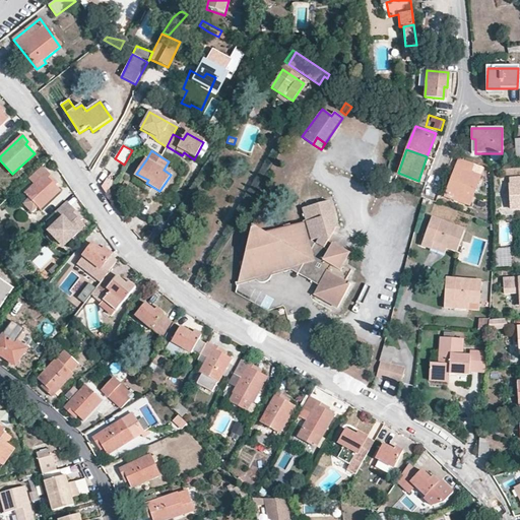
[(473,166),(459,159),(445,196),(468,204),(479,176),(470,173),(473,166)]
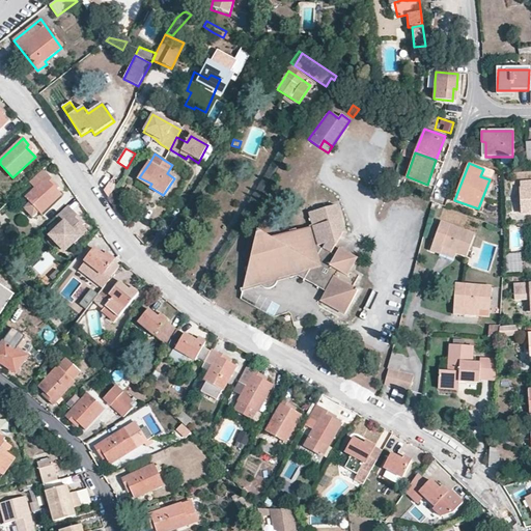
[(57,186),(48,177),(26,198),(30,202),(25,207),(33,217),(38,212),(40,214),(60,195),(55,189),(57,186)]
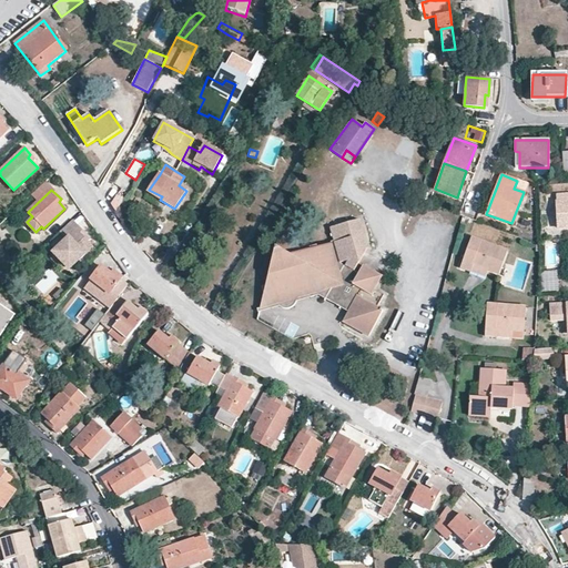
[(149,190),(148,192),(160,200),(162,196),(149,190)]
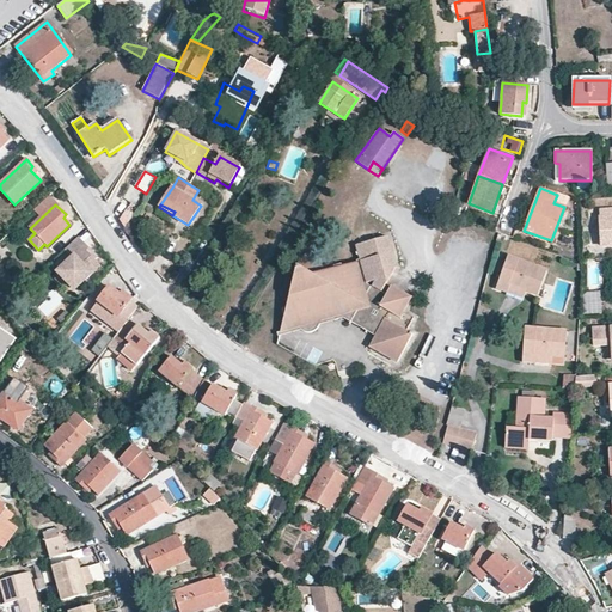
[(611,209),(599,210),(601,245),(611,244),(611,209)]
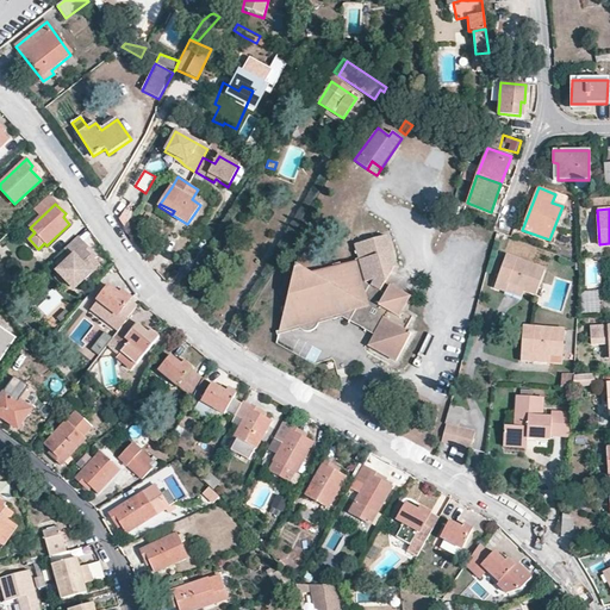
[(284,312),(279,330),(298,325),(299,329),(302,331),(305,332),(310,332),(311,332),(313,331),(315,330),(317,327),(318,324),(318,321),(331,316),(332,319),(337,318),(337,315),(350,311),(378,327),(374,335),(368,346),(396,361),(411,334),(404,330),(411,317),(402,311),(409,297),(390,286),(384,294),(381,292),(396,267),(386,236),(355,244),(360,261),(341,266),(341,263),(331,266),(331,262),(318,266),(299,253),(297,263),(296,265),(286,305),(280,307),(281,311),(284,312)]
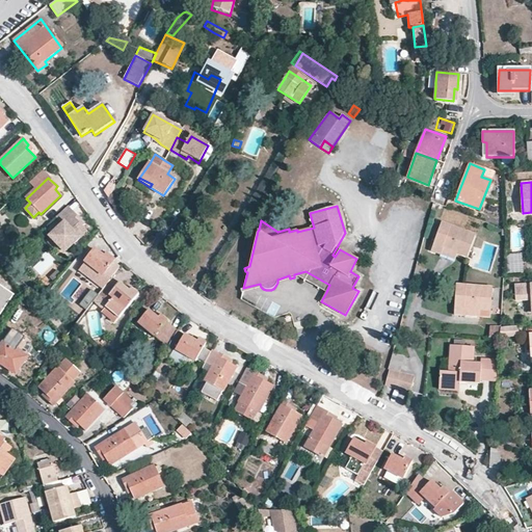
[(56,217),(62,224),(51,235),(65,250),(85,232),(80,225),(77,221),(79,219),(68,207),(56,217)]
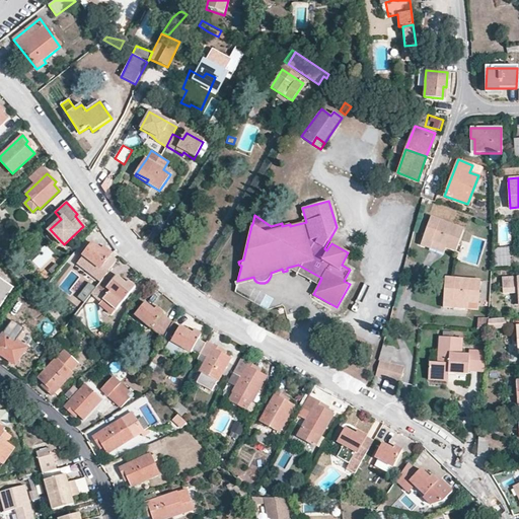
[(430,247),(432,242),(445,247),(456,250),(463,229),(430,217),(421,244),(430,247)]
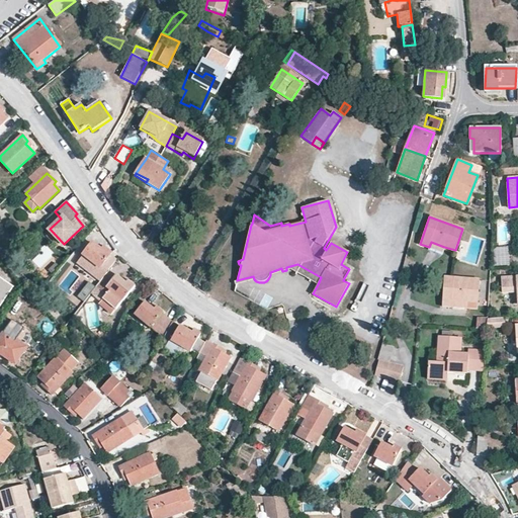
[(442,252),(444,247),(431,242),(429,247),(442,252)]
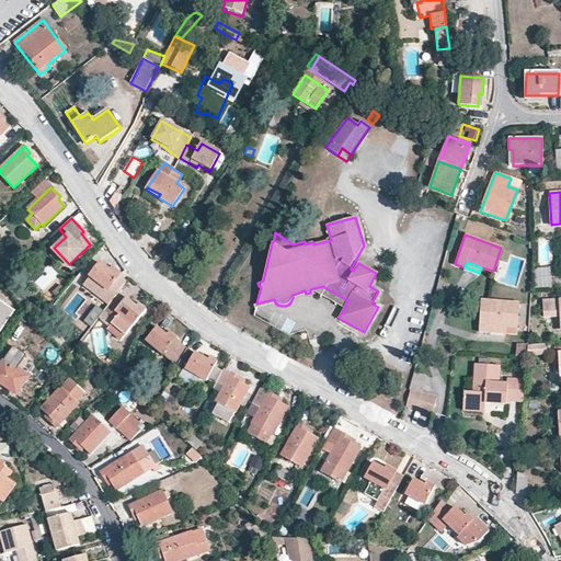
[(126,281),(119,276),(121,274),(109,265),(106,268),(100,263),(83,285),(109,305),(116,296),(115,295),(126,281)]
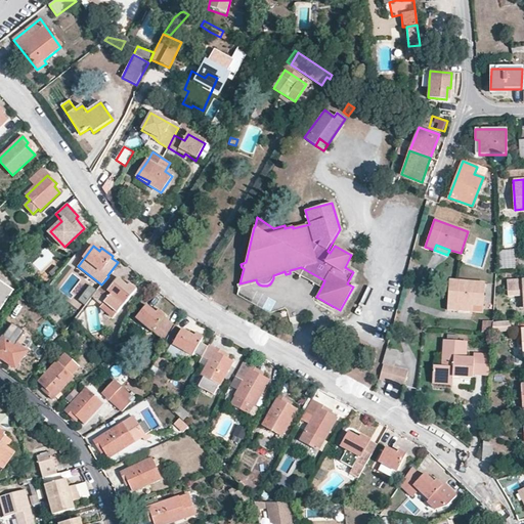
[(513,251),(498,252),(499,269),(514,268),(513,251)]
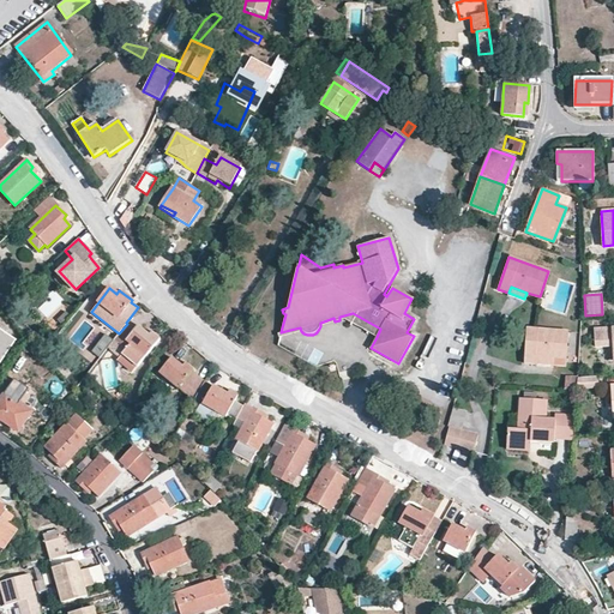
[(486,313),(479,311),(476,320),(483,321),(486,313)]
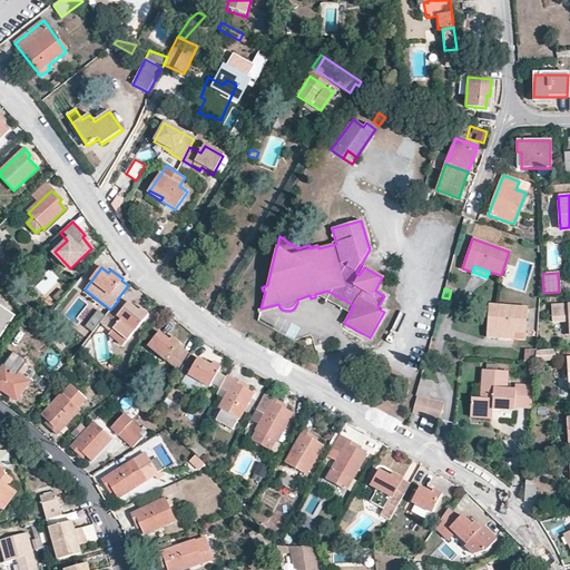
[(350,313),(353,305),(327,291),(315,294),(315,297),(320,296),(350,313)]
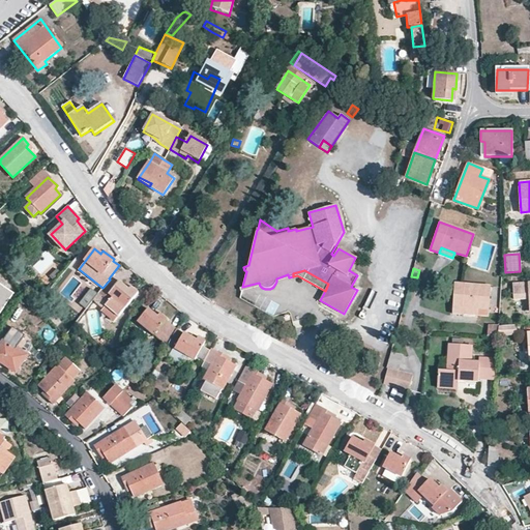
[(114,277),(99,294),(108,302),(106,305),(118,317),(138,293),(131,288),(128,290),(124,287),(114,277)]
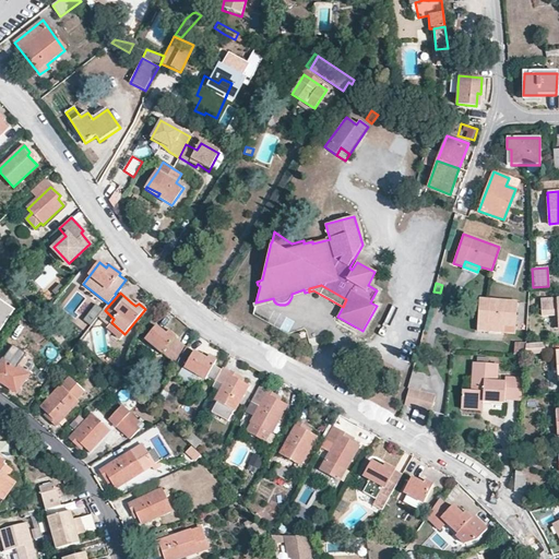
[(542,314),(558,314),(558,329),(558,328),(558,298),(540,300),(542,314)]
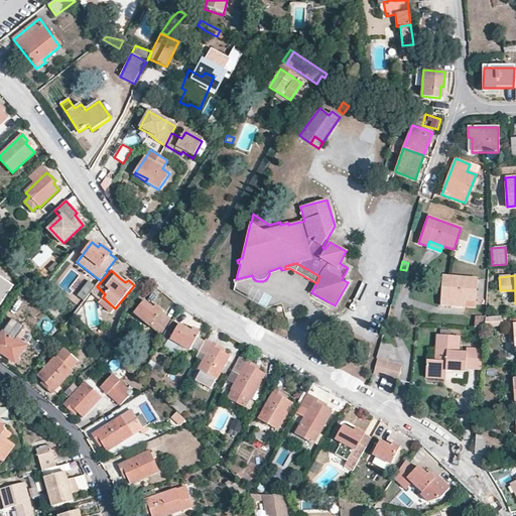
[(450,306),(450,299),(465,301),(476,301),(477,279),(442,276),(439,305),(450,306)]
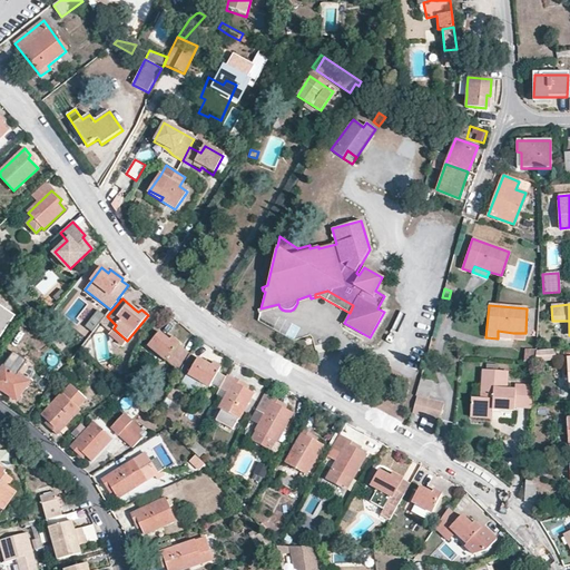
[(0,335),(1,336),(15,316),(0,306),(0,335)]
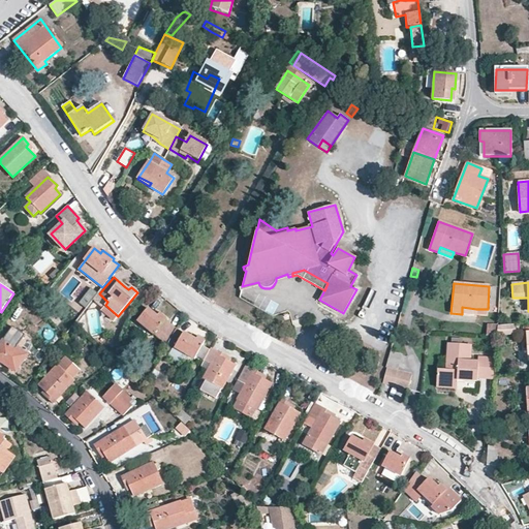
[(79,303),(87,309),(98,293),(91,287),(79,303)]
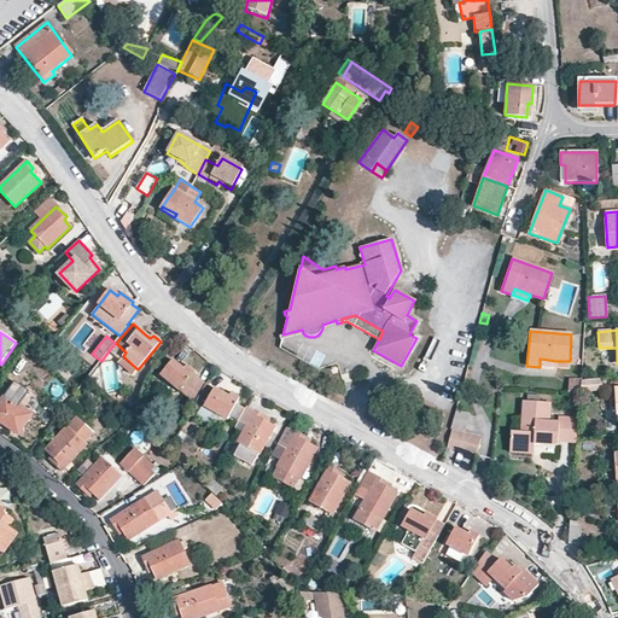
[(312,362),(320,366),(324,355),(316,353),(312,362)]
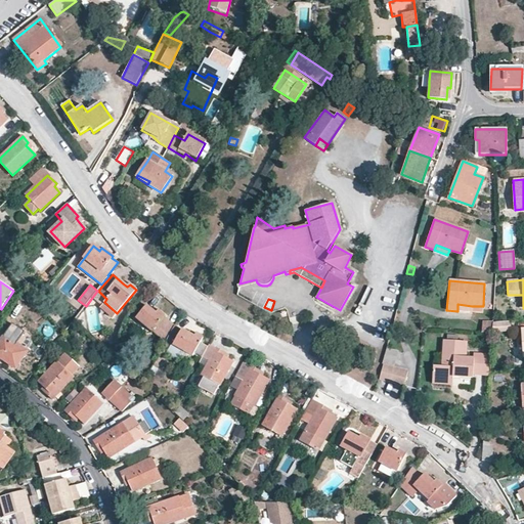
[(104,302),(99,308),(112,318),(117,313),(104,302)]
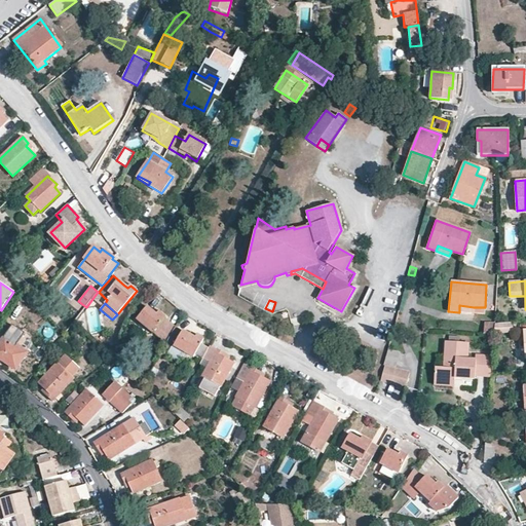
[(137,320),(153,333),(153,332),(166,343),(166,342),(175,326),(165,318),(165,316),(159,312),(156,314),(152,311),(147,307),(137,320)]
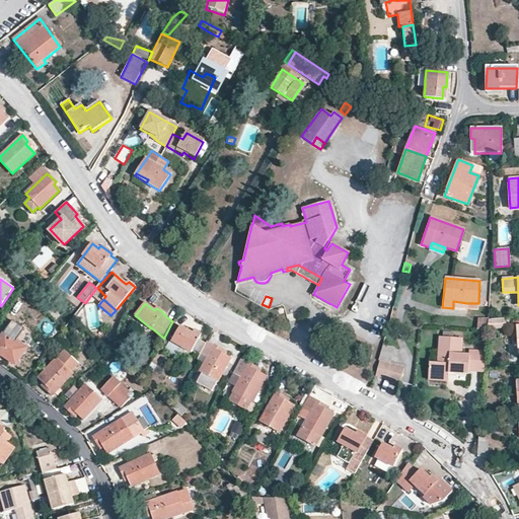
[(505,317),(488,318),(487,325),(487,328),(505,327),(505,317)]
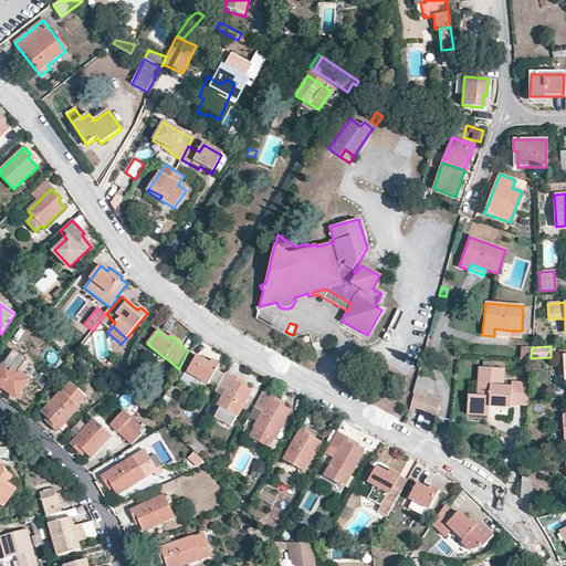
[(211,360),(209,364),(203,360),(188,350),(179,368),(188,374),(206,383),(208,384),(210,381),(218,386),(224,373),(217,368),(219,365),(211,360)]
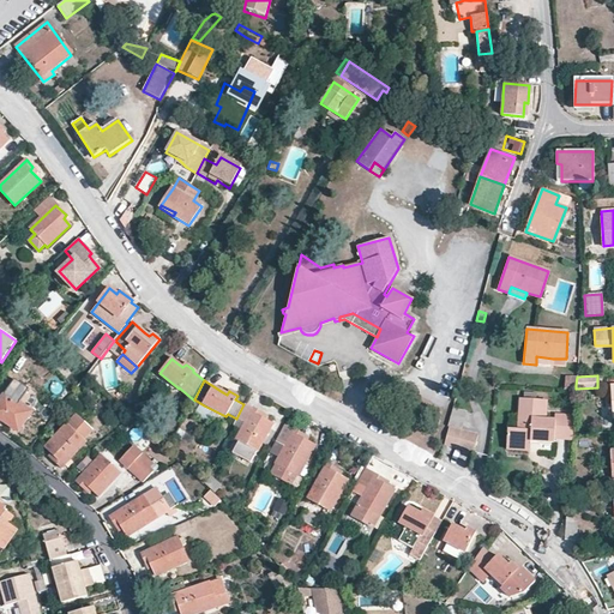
[(0,399),(0,416),(0,417),(0,419),(18,432),(31,413),(5,393),(0,399)]
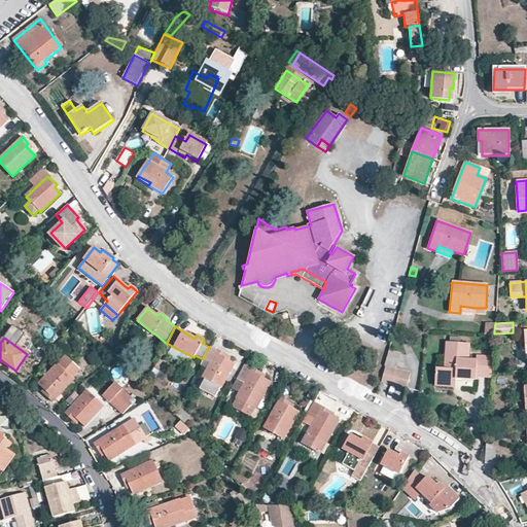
[(477,357),(476,361),(468,361),(469,344),(448,343),(446,369),(436,369),(435,382),(456,383),(456,380),(464,381),(473,381),(475,378),(490,379),(491,373),(492,358),(477,357)]
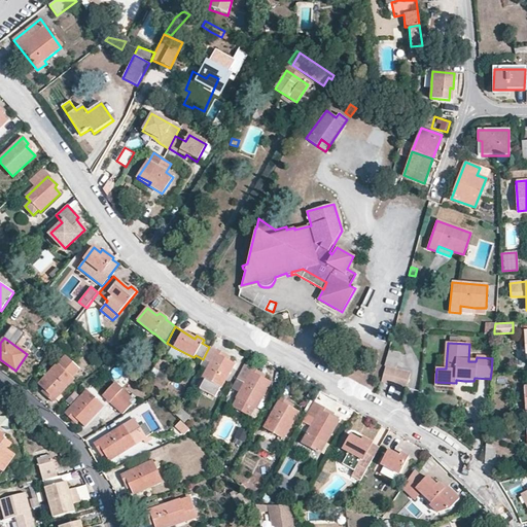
[(203,359),(210,362),(203,378),(205,379),(201,389),(215,396),(221,386),(222,387),(235,363),(229,360),(223,357),(225,354),(210,346),(209,347),(203,359)]
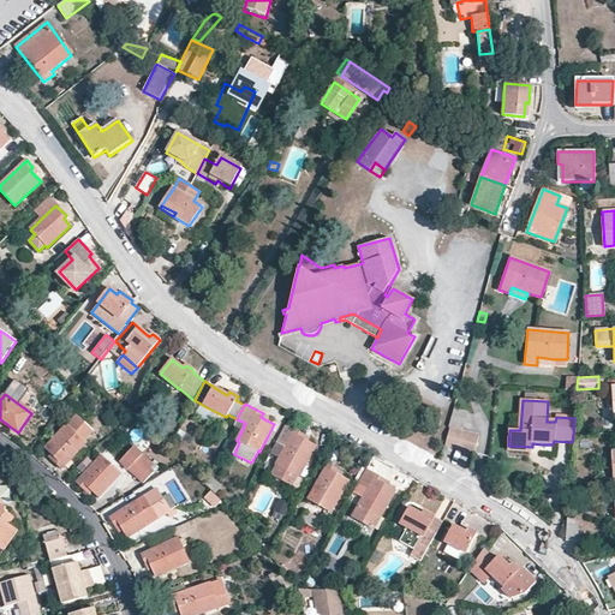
[(204,406),(201,411),(220,422),(224,416),(204,406)]
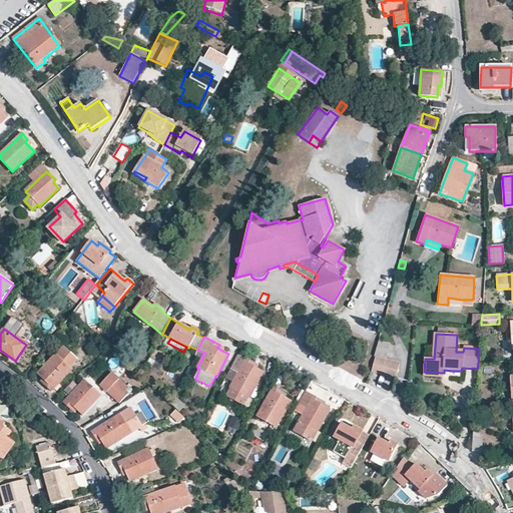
[(77,359),(64,347),(56,355),(38,374),(42,378),(40,381),(50,390),(71,369),(69,368),(77,359)]
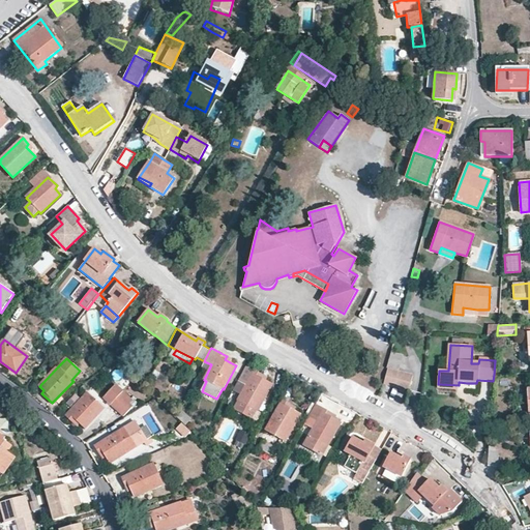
[(388,358),(386,366),(399,370),(401,361),(388,358)]
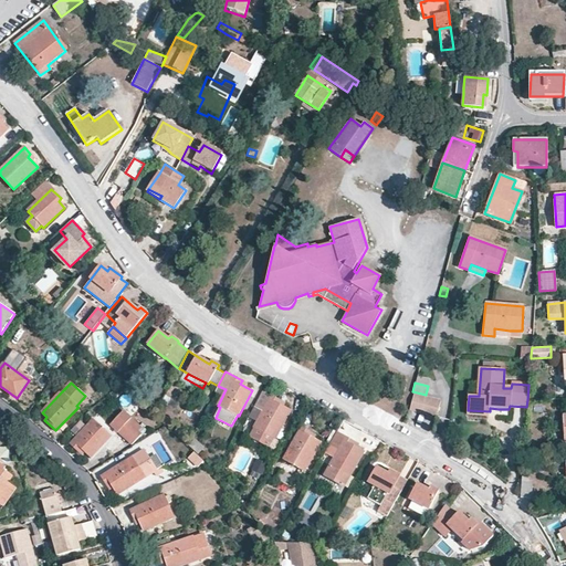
[(273,439),(275,439),(290,410),(282,406),(278,404),(279,400),(262,391),(257,404),(264,409),(263,412),(254,428),(255,429),(250,437),(269,447),(273,439)]
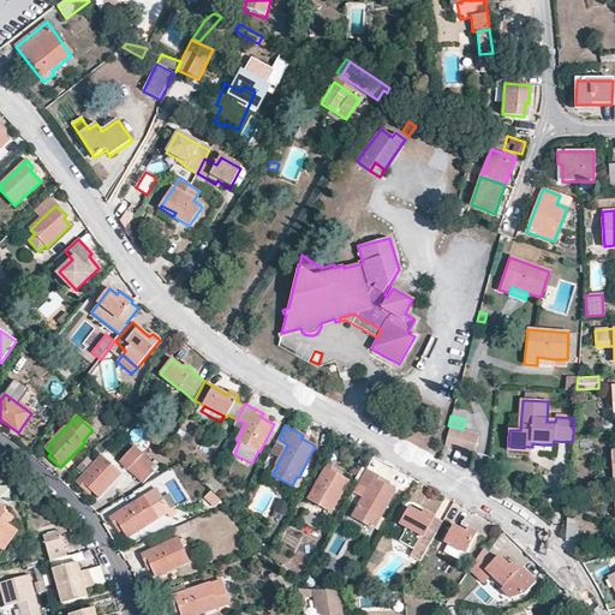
[(449,428),(445,445),(473,453),(478,436),(449,428)]
